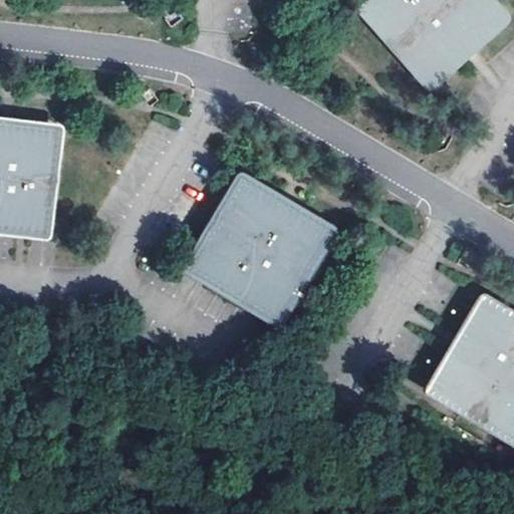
[(471,53),(512,18),(496,0),(364,0),(355,8),(429,90),(471,53)]
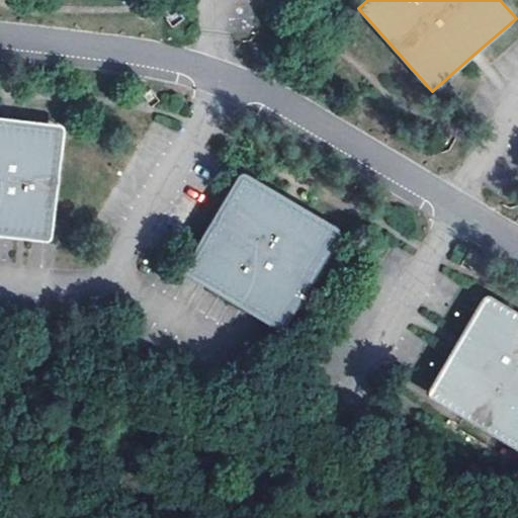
[(6,128),(0,127),(0,232),(41,239),(56,136),(6,128)]
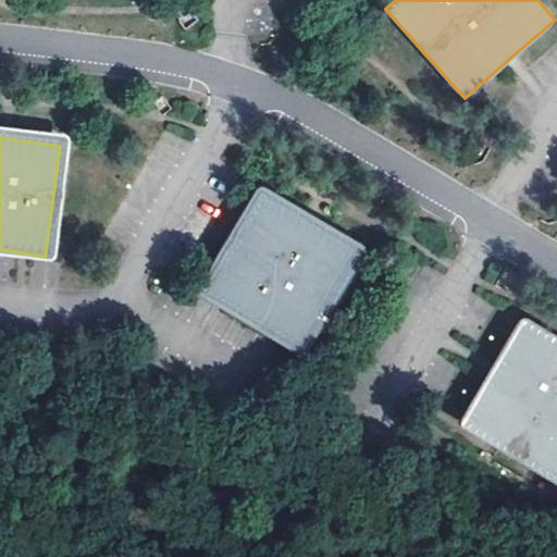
[(311,217),(259,186),(198,288),(301,349),(362,246),(311,217)]
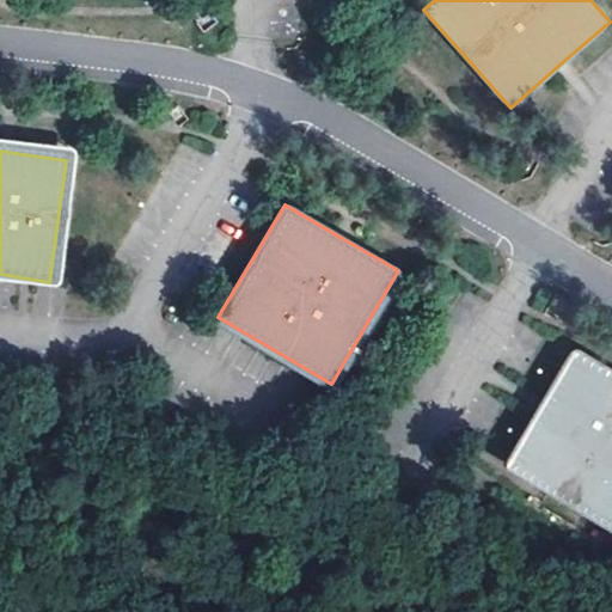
[(611,366),(574,344),(538,404),(503,464),(611,527),(611,366)]
